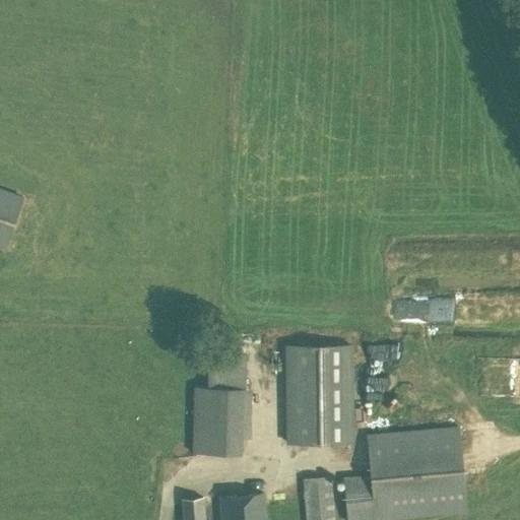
[(0,247),(4,249),(23,196),(0,187),(0,247)]
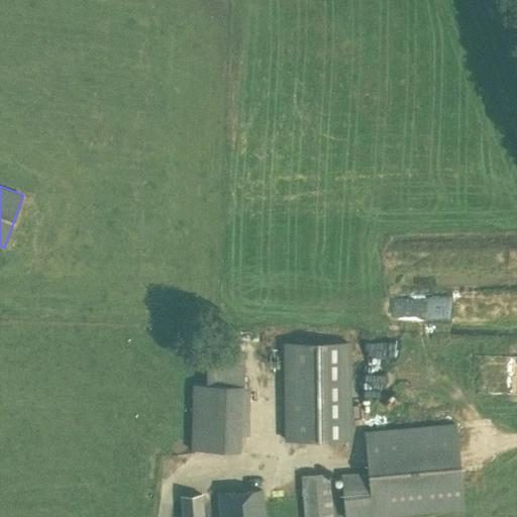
[(285,440),(351,439),(349,341),(283,342),(285,440)]
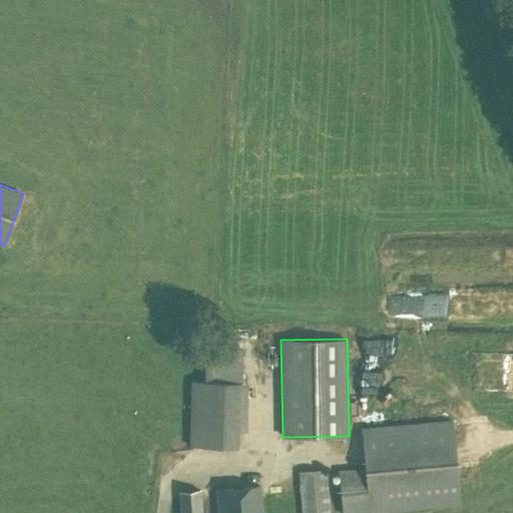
[(241,383),(241,349),(204,348),(204,381),(190,381),(189,446),(238,447),(238,432),(247,432),(248,383),(241,383)]
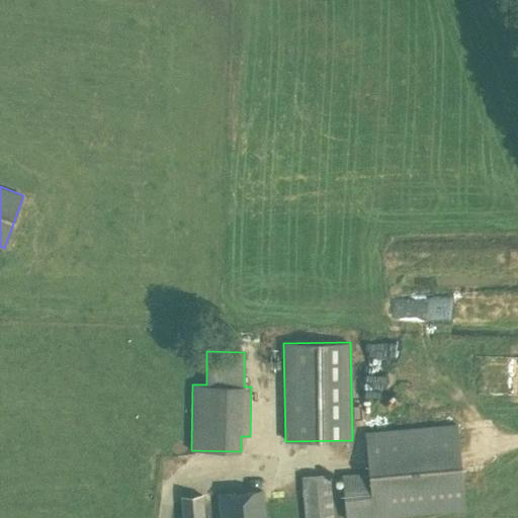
[(344,517),(377,517),(464,510),(457,423),(362,432),(366,472),(341,475),(344,517)]
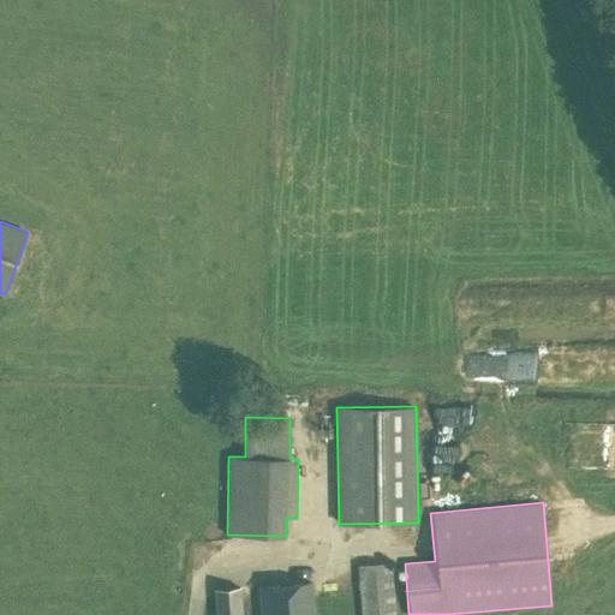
[(360,614),(395,614),(392,563),(357,566),(360,614)]
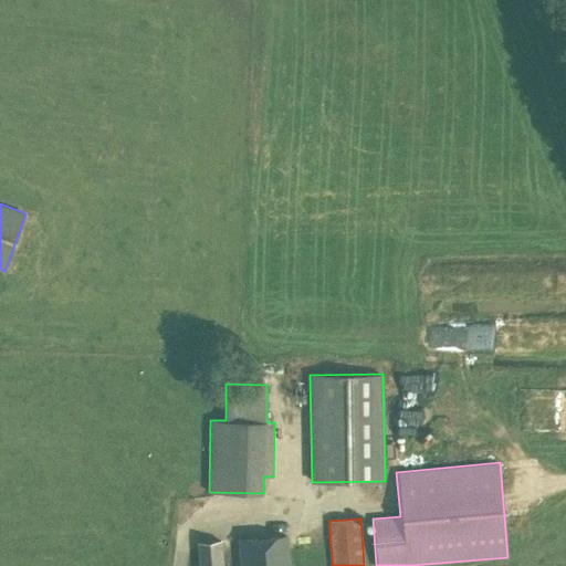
[(290,565),(287,537),(237,541),(238,565),(222,565),(221,542),(196,544),(197,565),(290,565)]
